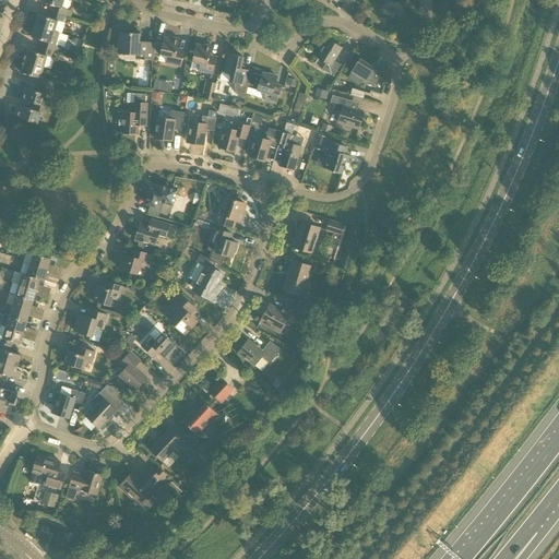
[(62,8),(64,0),(43,0),(43,2),(54,6),(51,11),(64,15),(70,18),(72,11),(67,9),(62,8)]
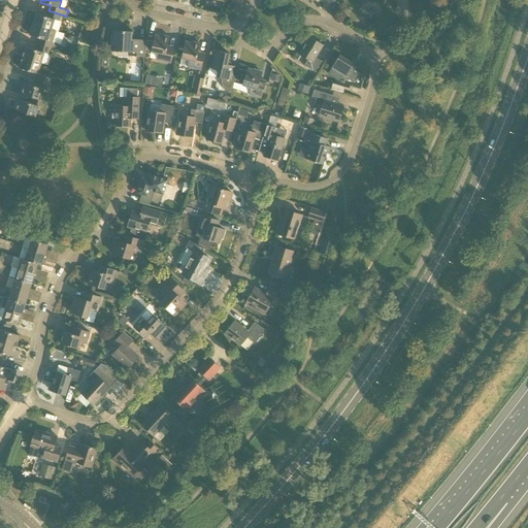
[(365,0),(363,8),(369,10),(369,12),(380,15),(384,0),(365,0)]
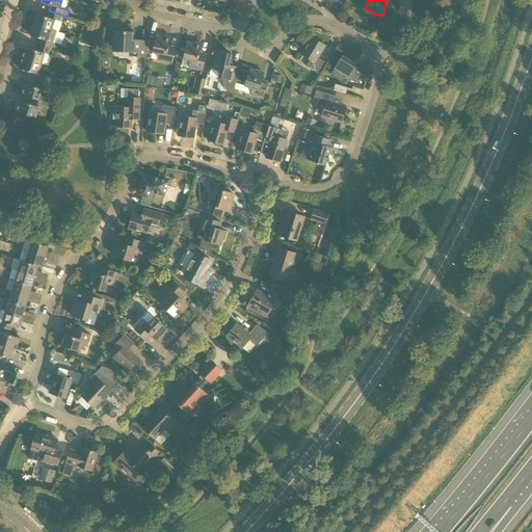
[(36,14),(33,24),(57,31),(58,32),(61,22),(60,21),(61,15),(49,10),(47,17),(36,14)]
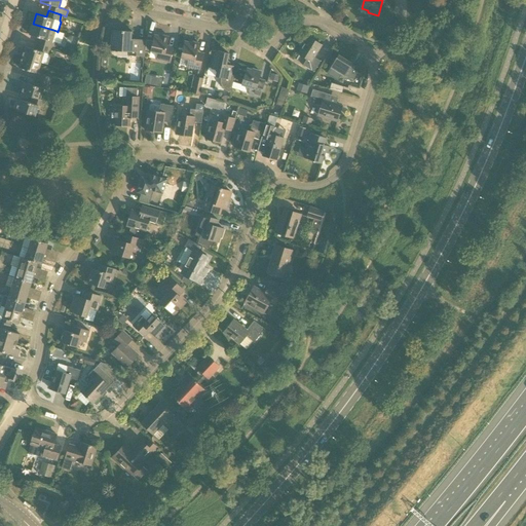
[(53,42),(57,31),(33,24),(30,35),(40,38),(38,44),(51,48),(54,49),(57,43),(53,42)]
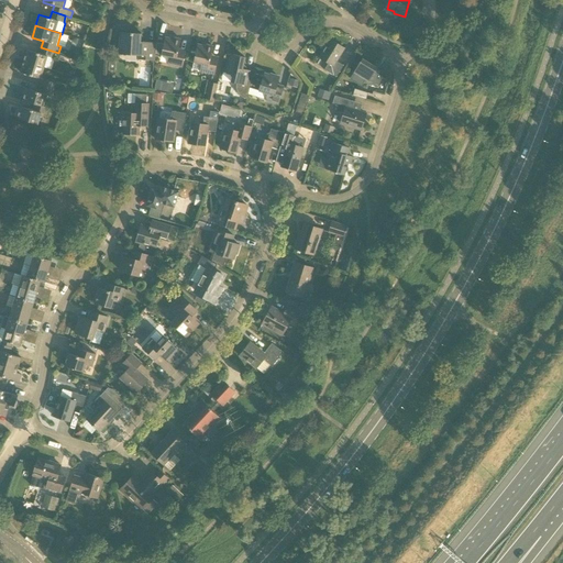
[(139,59),(155,61),(156,43),(141,42),(141,36),(143,36),(143,35),(141,35),(141,34),(120,33),(119,54),(140,55),(139,59)]
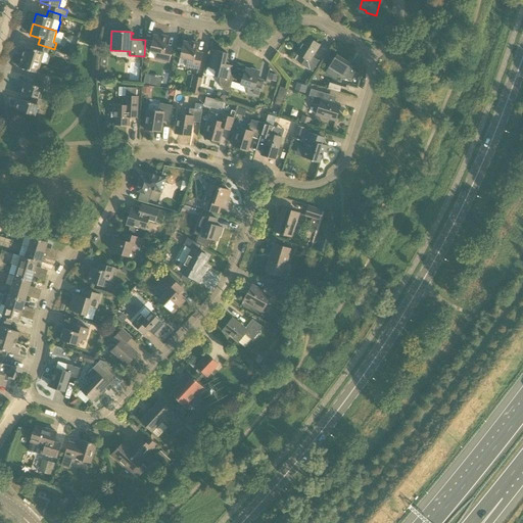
[(172,50),(165,48),(168,36),(161,35),(161,36),(154,35),(150,51),(157,53),(156,60),(170,62),(172,50)]
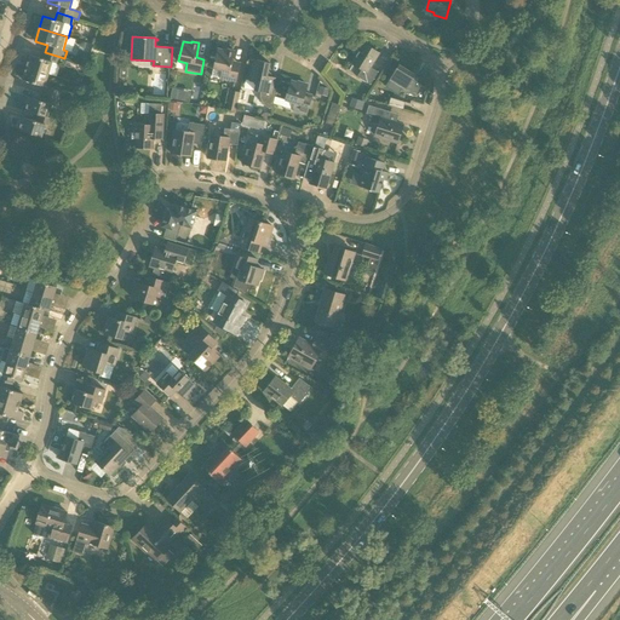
[(362,69),(357,78),(371,85),(378,73),(371,68),(380,53),(363,44),(351,63),(362,69)]
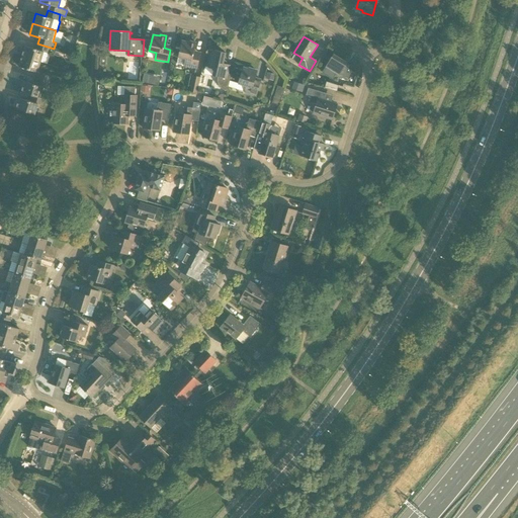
[(200,56),(193,55),(196,42),(190,41),(189,42),(182,40),(177,64),(184,66),(197,69),(200,56)]
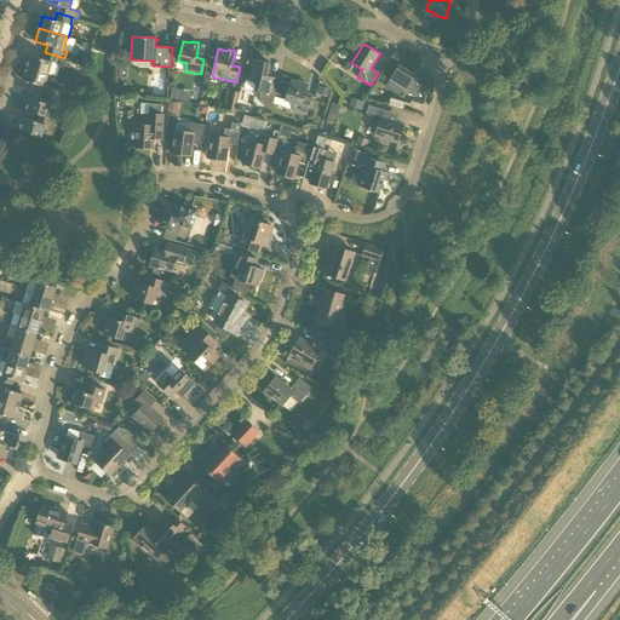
[(58,64),(61,57),(45,52),(42,59),(30,56),(27,68),(49,74),(52,63),(58,64)]
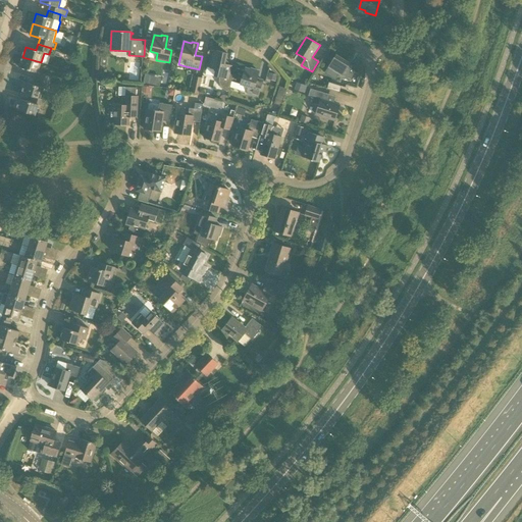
[(233,75),(229,74),(231,66),(225,64),(227,53),(214,50),(210,68),(212,68),(215,73),(214,76),(220,77),(219,80),(219,82),(220,85),(222,87),(223,90),(226,91),(229,92),(233,75)]
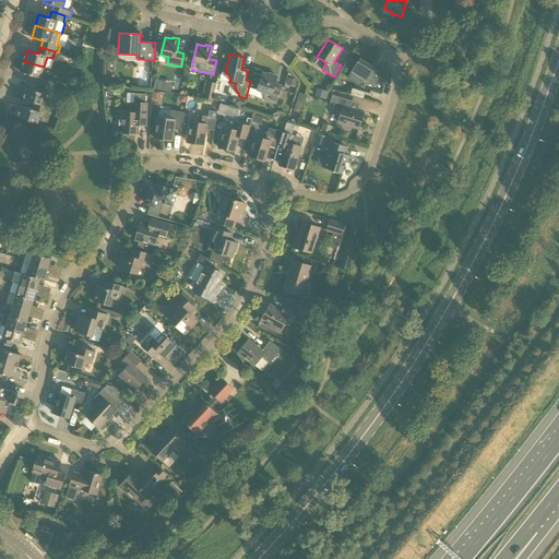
[(361,82),(372,85),(377,71),(372,70),(375,68),(360,59),(353,72),(363,79),(361,82)]
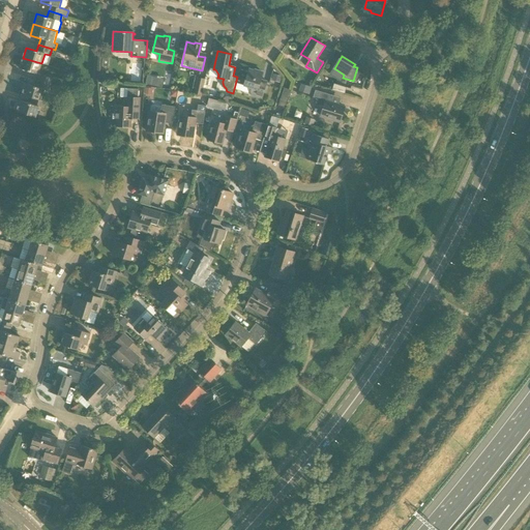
[(38,75),(41,63),(23,58),(20,68),(38,75)]
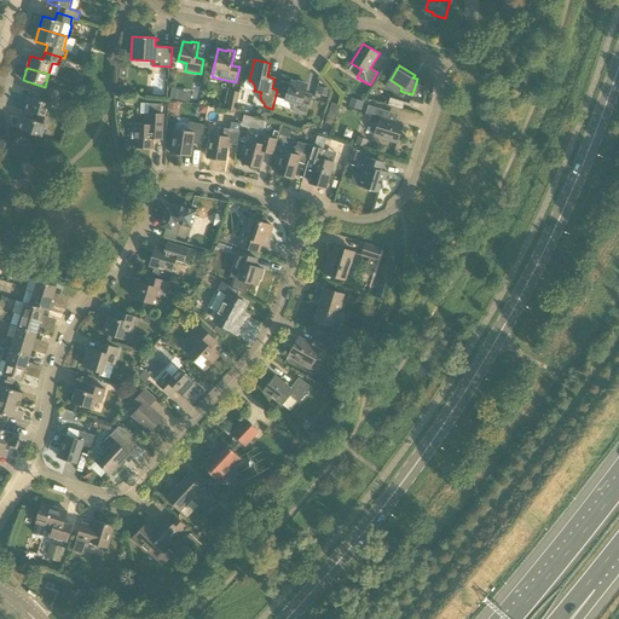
[(312,96),(305,93),(307,85),(298,82),(298,84),(291,81),(285,99),(295,103),(293,110),(306,114),(312,96)]
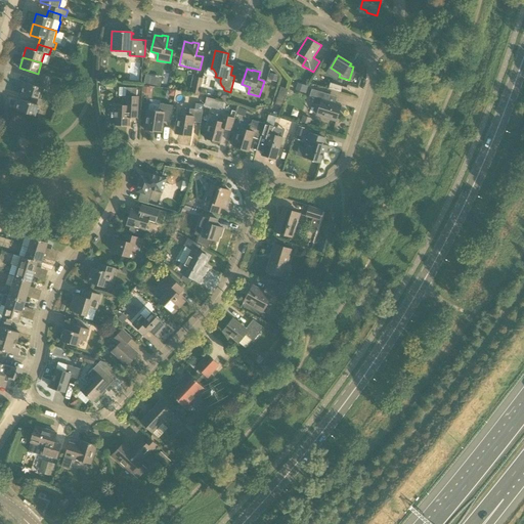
[(38,80),(50,84),(52,78),(40,74),(38,80)]
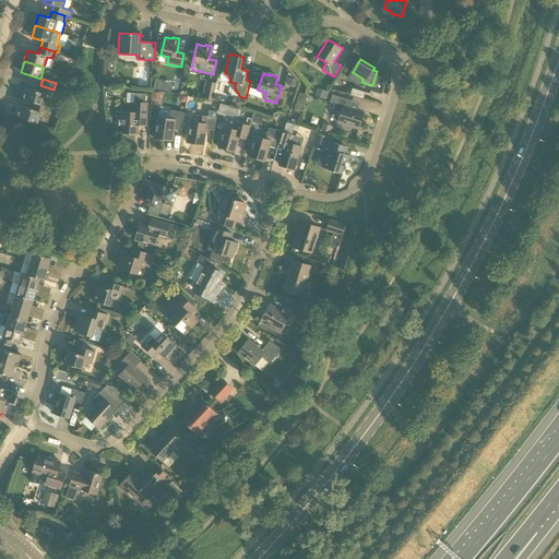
[(155,80),(153,88),(161,91),(163,82),(155,80)]
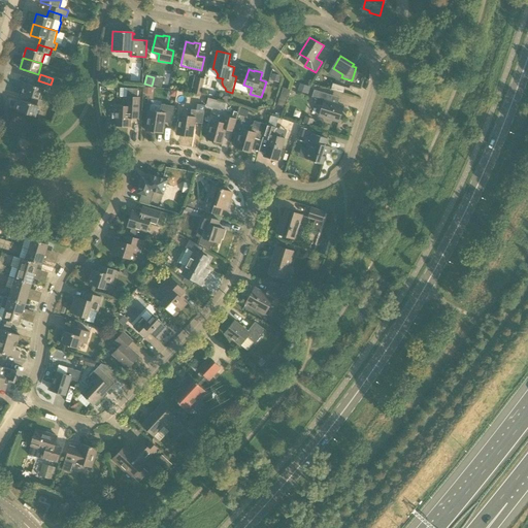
[(194,93),(201,95),(204,78),(198,77),(194,93)]
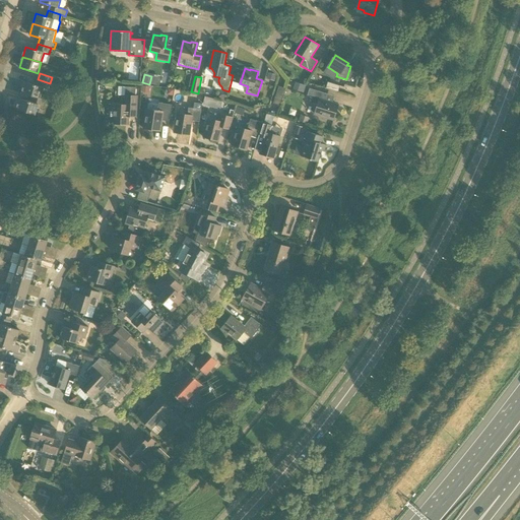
[(48,89),(50,83),(38,79),(36,85),(25,82),(21,92),(33,96),(41,99),(44,88),(48,89)]
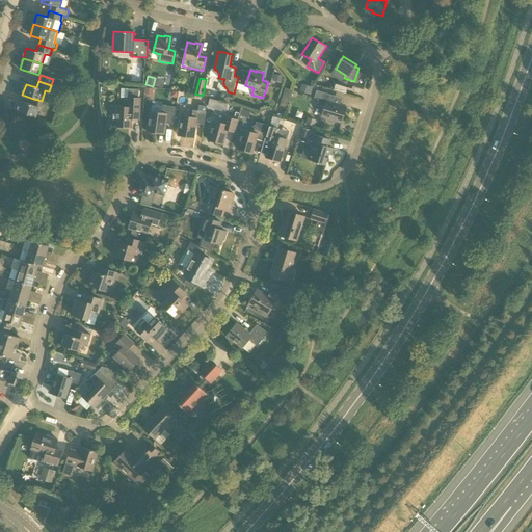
[(302,84),(300,91),(311,95),(313,87),(302,84)]
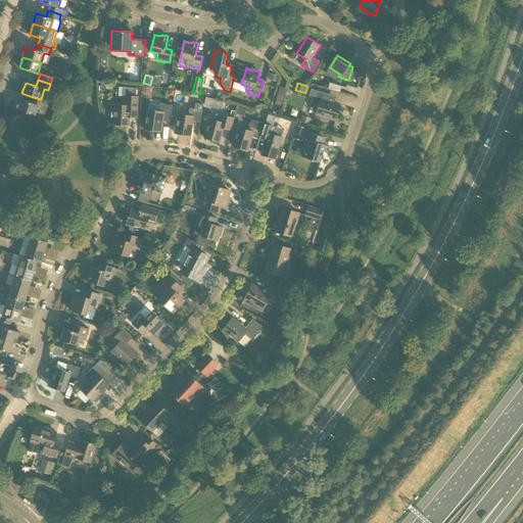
[(330,83),(328,89),(340,93),(342,87),(330,83)]
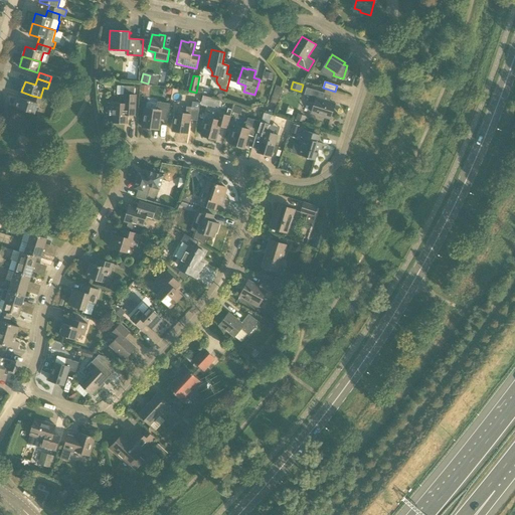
[(278,105),(283,88),(276,86),(271,103),(278,105)]
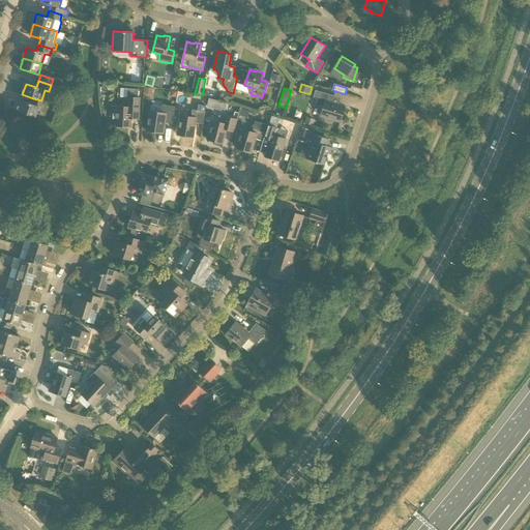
[(139,97),(139,89),(127,89),(127,97),(126,108),(116,107),(115,126),(131,127),(131,119),(139,119),(140,114),(141,97),(139,97)]
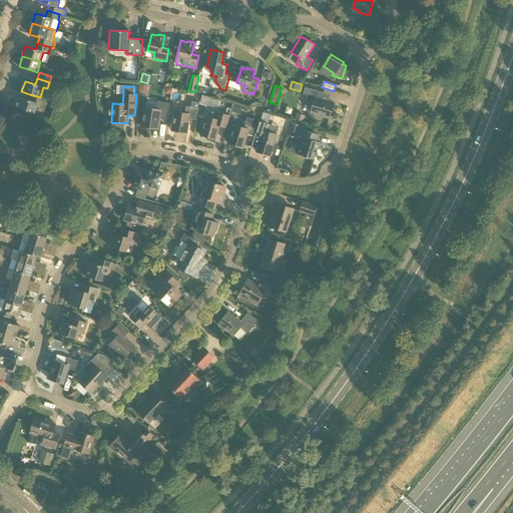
[(311,112),(330,118),(334,104),(320,99),(322,92),(306,87),(303,95),(308,96),(307,101),(313,103),(311,112)]
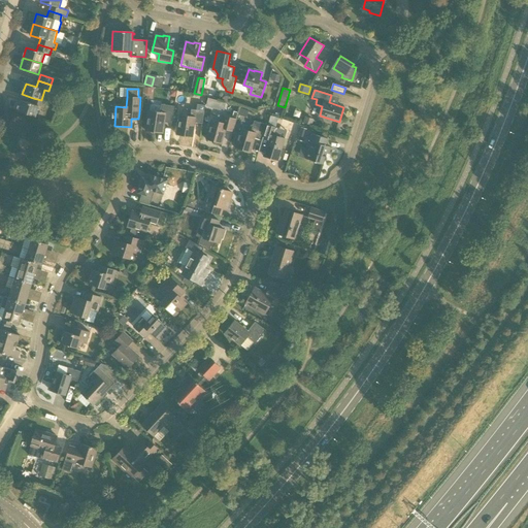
[(45,101),(41,100),(33,98),(31,103),(21,100),(17,111),(36,117),(39,106),(43,107),(45,101)]
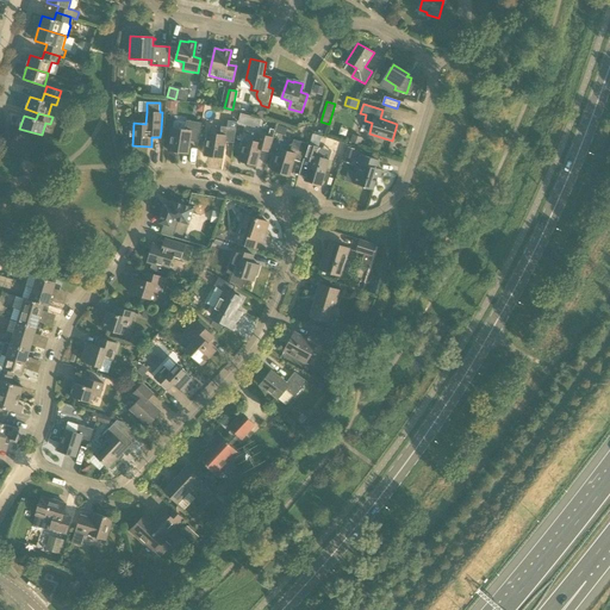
[(185,130),(172,129),(168,151),(188,154),(191,142),(199,143),(201,123),(186,120),(185,130)]
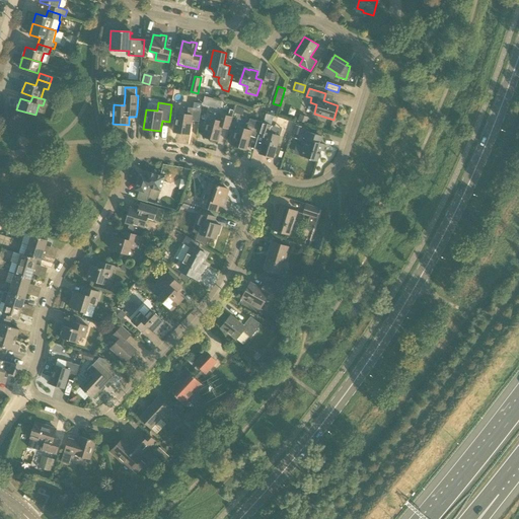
[(199,122),(201,109),(202,103),(200,103),(196,106),(196,108),(189,107),(187,115),(176,114),(173,132),(190,135),(192,121),(199,122)]
